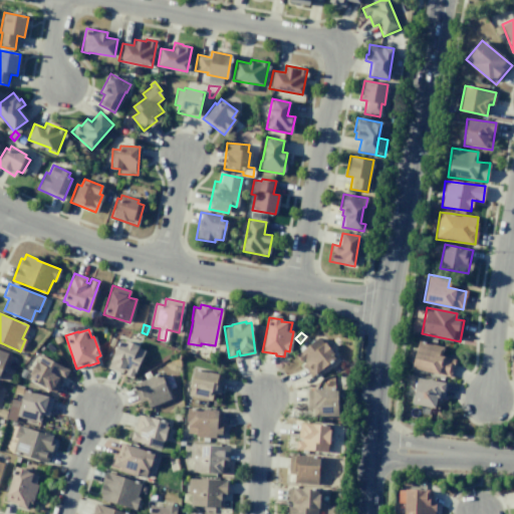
[(58,335),(61,340),(55,344),(52,338),(58,335)]
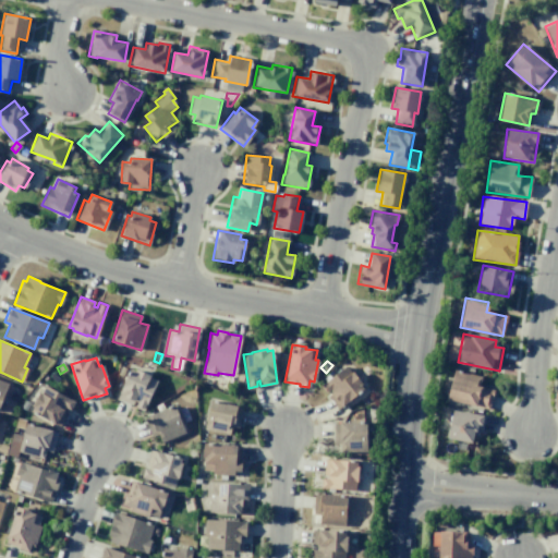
[(349,368),(359,380),(358,381),(363,388),(337,410),(331,402),(335,399),(334,397),(329,400),(318,387),(344,365),(348,370),(349,368)]
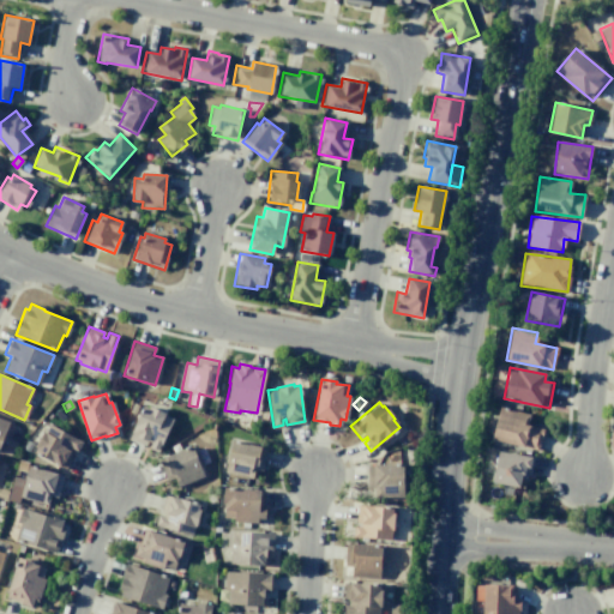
[(150,407),(166,414),(164,415),(173,419),(157,452),(148,447),(150,443),(146,441),(145,445),(128,438),(143,405),(149,408),(150,407)]
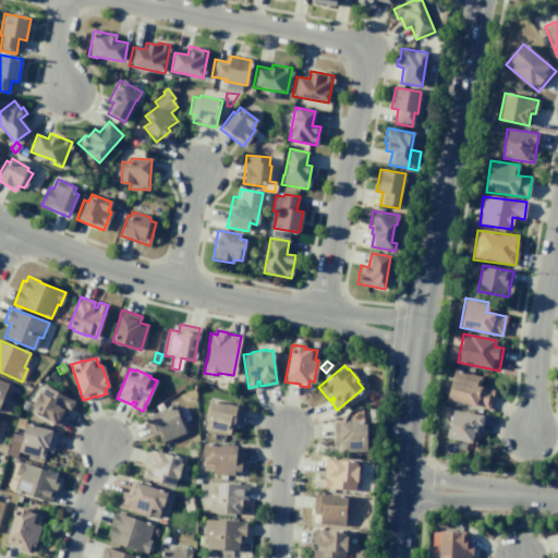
[(447,400),(489,409),(493,389),(478,386),(481,376),(453,370),(447,400)]
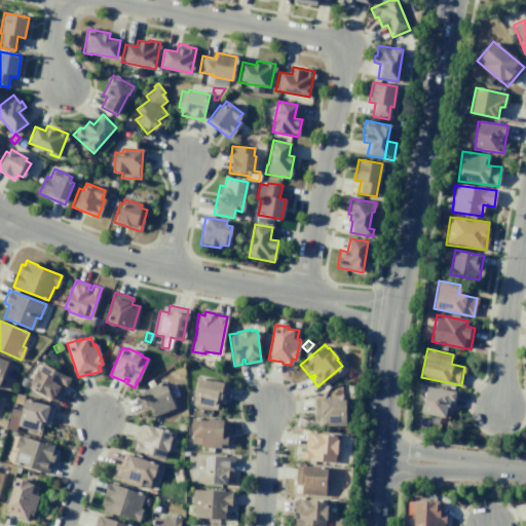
[(42,364),(70,378),(66,386),(61,383),(60,386),(64,388),(57,403),(29,387),(31,383),(30,382),(37,369),(38,370),(42,364)]
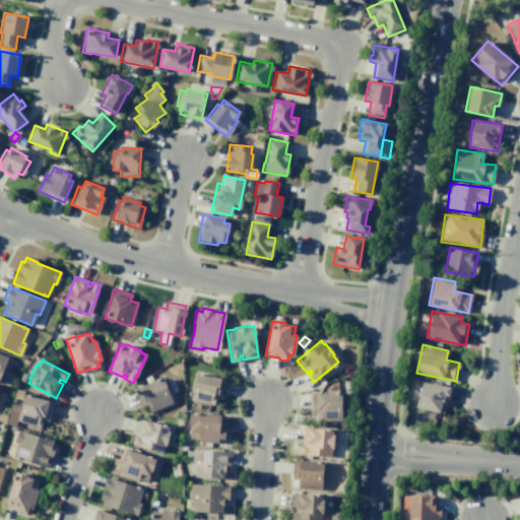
[(22,373),(27,376),(24,383),(18,380),(22,373)]
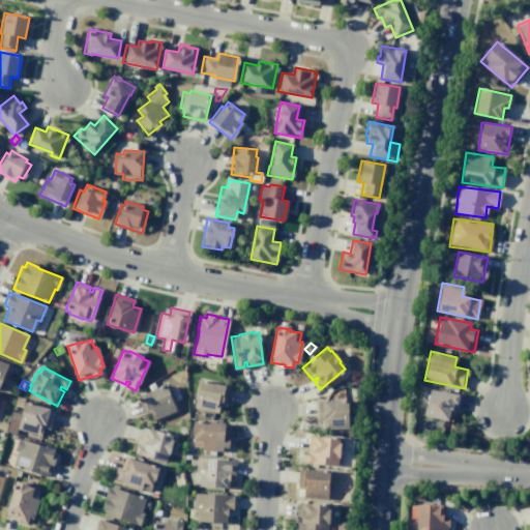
[(200,381),(230,387),(226,406),(219,405),(217,413),(194,408),(200,381)]
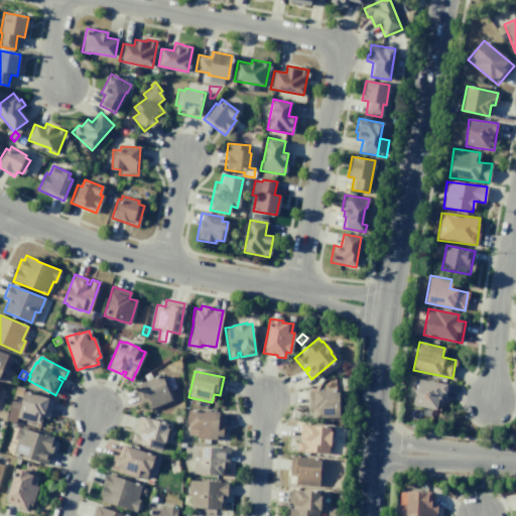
[(160,375),(170,400),(148,409),(145,401),(140,403),(133,386),(160,375)]
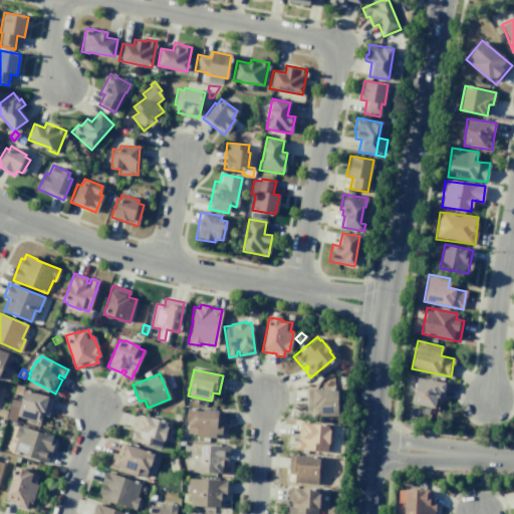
[(435,407),(436,401),(444,401),(446,381),(416,378),(413,405),(435,407)]
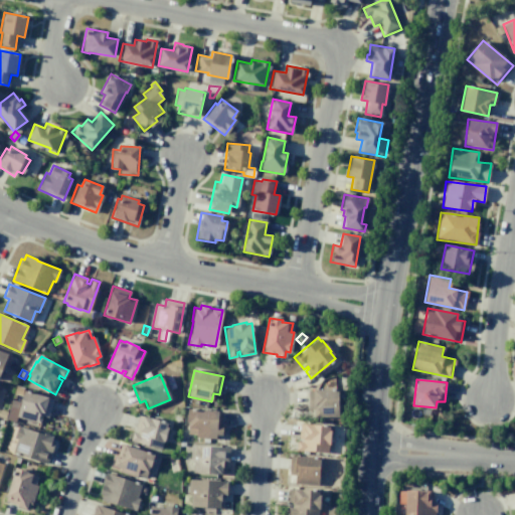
[(15,385),(23,388),(21,395),(13,393),(15,385)]
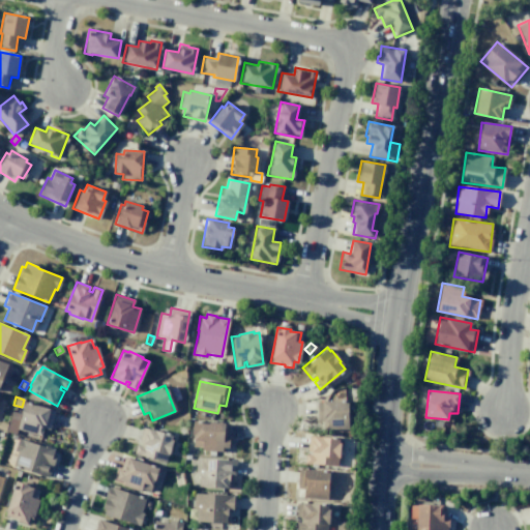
[(347,401),(347,429),(323,430),(322,421),(317,421),(316,402),(347,401)]
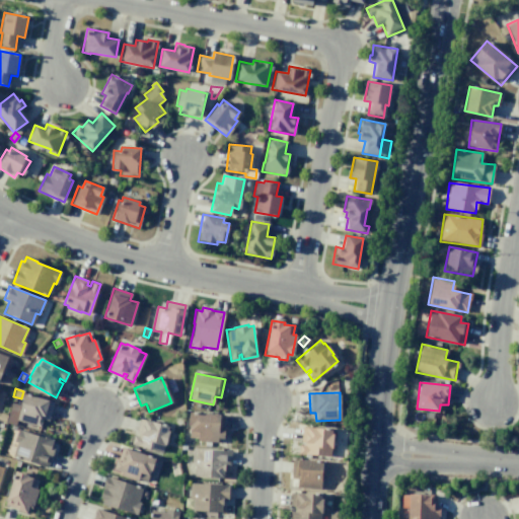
[(16,420),(24,393),(53,402),(48,421),(42,419),(40,427),(16,420)]
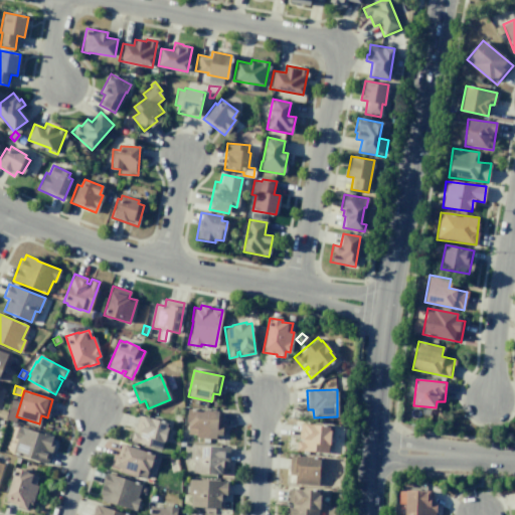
[(20,402),(14,421),(5,418),(11,399),(20,402)]
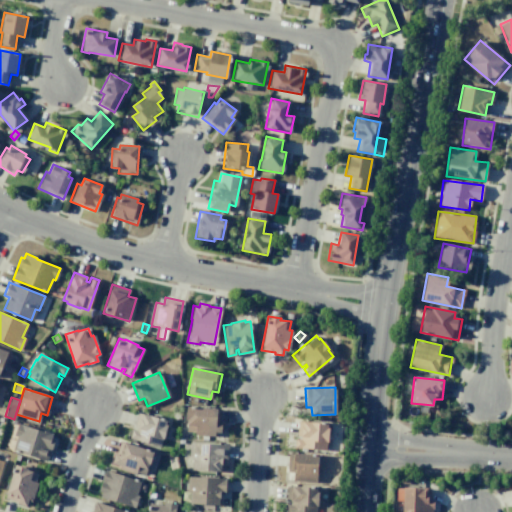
[(220,422),(221,409),(186,407),(185,420),(186,420),(186,431),(194,431),(194,435),(213,436),(214,432),(220,432),(221,422),(220,422)]
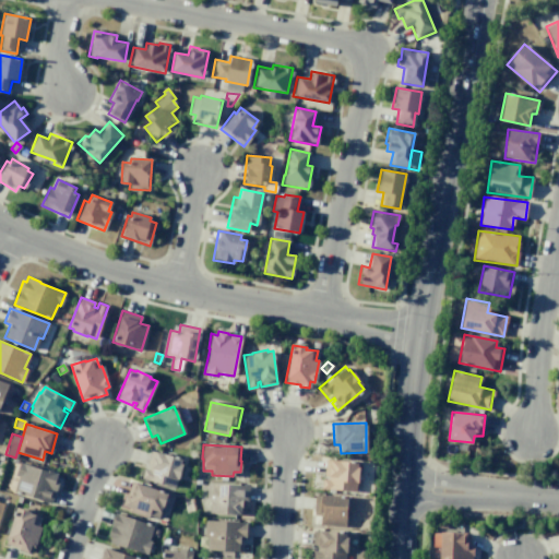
[(150,450),(181,459),(179,464),(182,464),(178,479),(176,478),(174,487),(141,477),(143,468),(149,470),(150,467),(145,466),(150,450)]
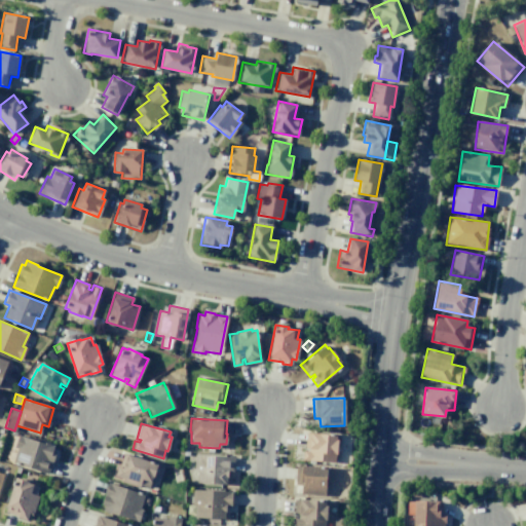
[(337,439),(337,454),(335,453),(335,461),(303,459),(303,451),(308,451),(308,448),(304,448),(305,431),(336,434),(336,439),(337,439)]
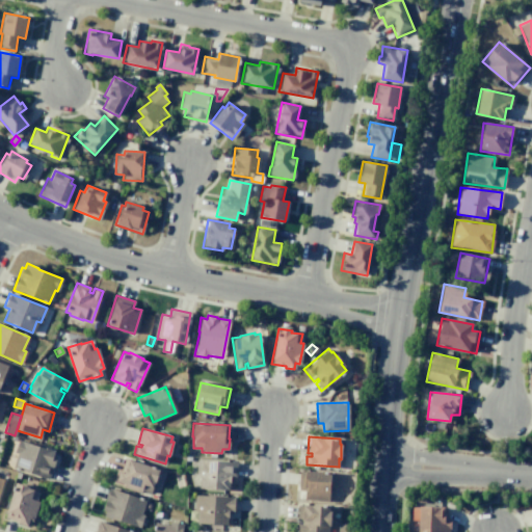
[(18,440),(54,451),(52,456),(55,457),(53,467),(51,467),(48,479),(11,468),(16,453),(14,453),(18,440)]
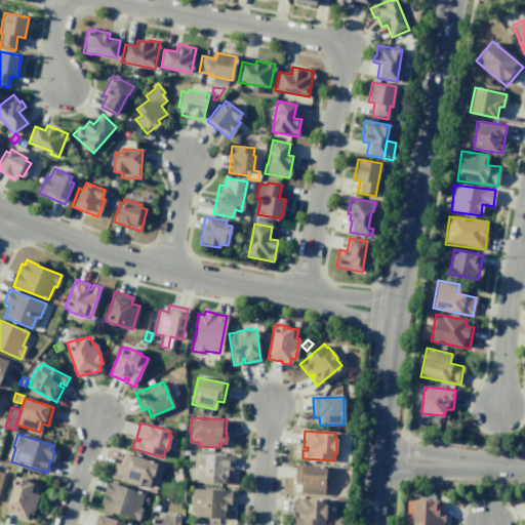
[(123,452),(157,462),(153,477),(152,476),(149,487),(138,484),(138,486),(119,480),(120,476),(115,475),(117,466),(119,466),(123,452)]
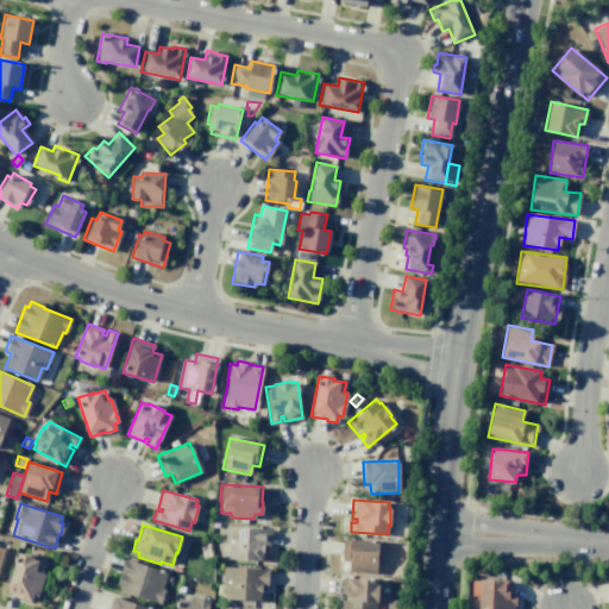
[(225,526),(270,529),(269,546),(263,545),(262,562),(227,558),(228,544),(224,544),(225,526)]
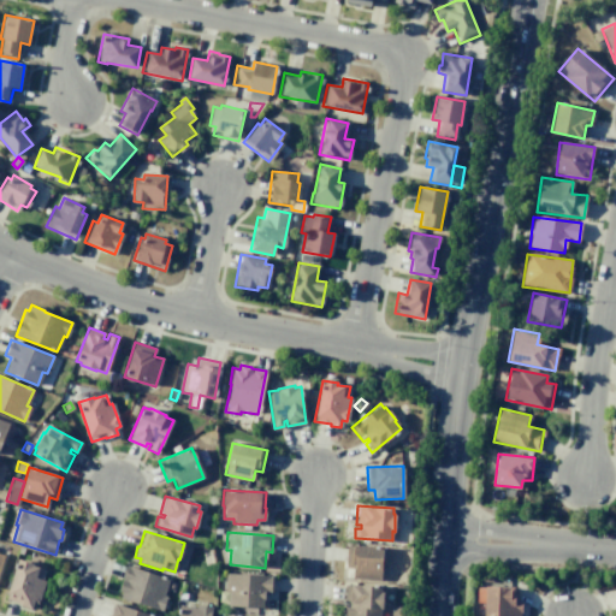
[(381,548),(379,581),(351,579),(351,568),(345,568),(347,545),(381,548)]
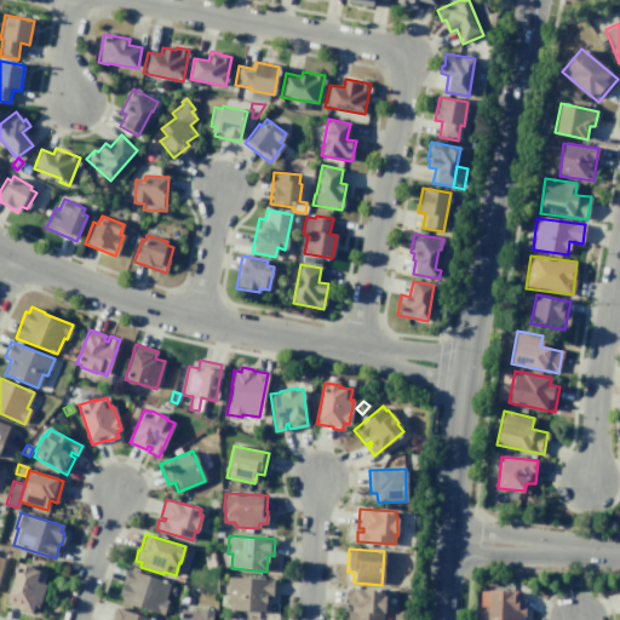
[(18,562),(33,567),(33,569),(45,573),(41,584),(45,585),(38,608),(33,607),(30,613),(19,609),(21,608),(5,603),(18,562)]
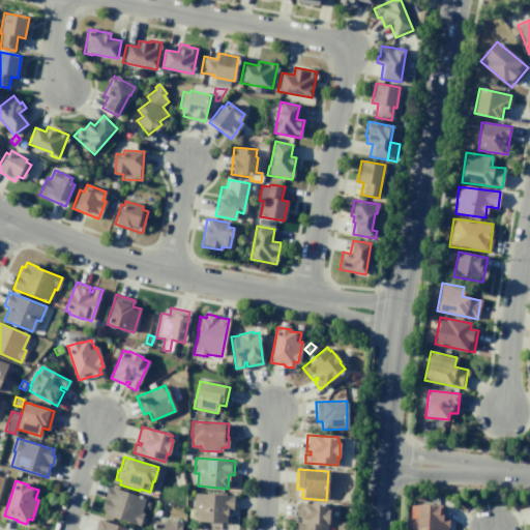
[(108,487),(145,498),(141,512),(143,513),(139,525),(118,519),(117,520),(102,514),(104,509),(101,508),(108,487)]
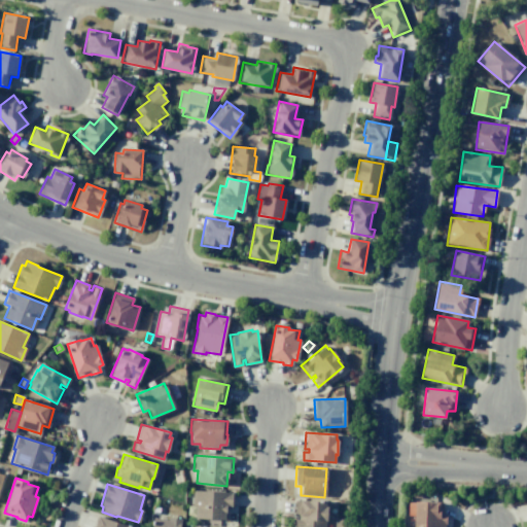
[(192,490),(232,493),(231,506),(225,506),(224,520),(195,518),(196,505),(191,505),(192,490)]
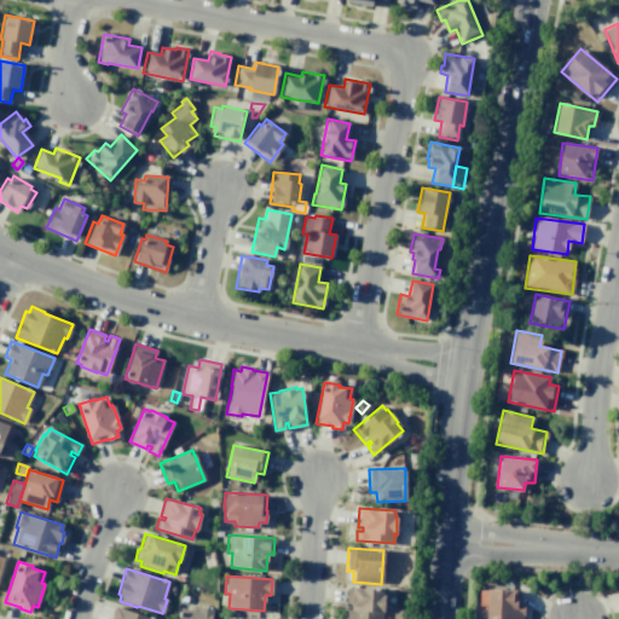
[(383,594),(383,611),(381,611),(381,618),(343,618),(343,608),(350,608),(350,606),(345,605),(346,586),(382,588),(382,594),(383,594)]
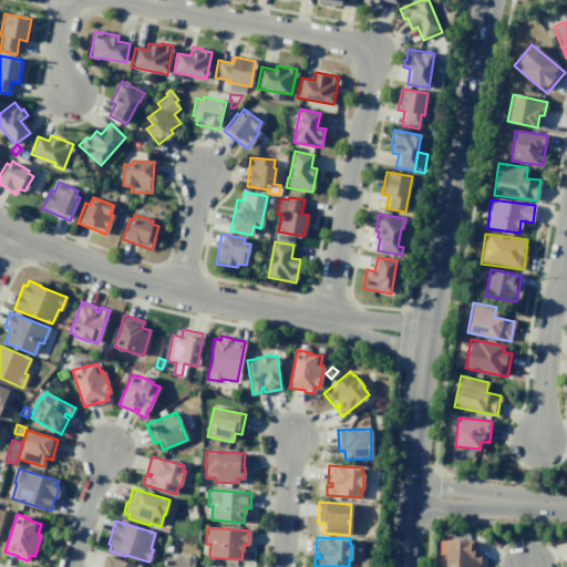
[(478,566),(480,553),(475,553),(476,542),(439,540),(437,566),(478,566)]
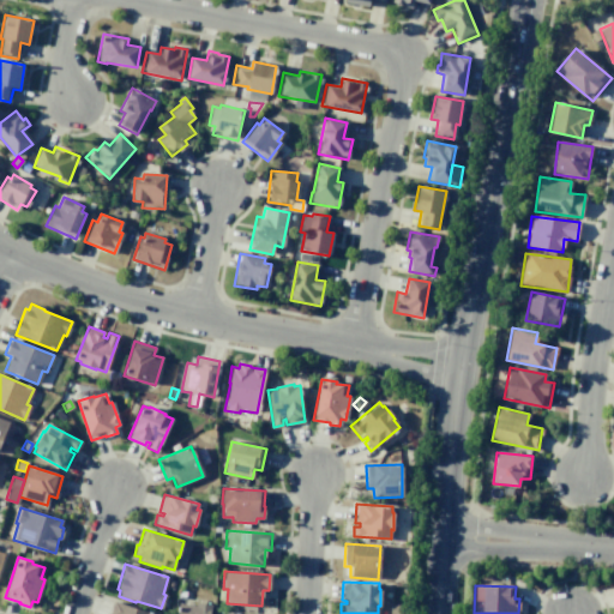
[(218,589),(227,590),(226,601),(217,600),(218,589)]
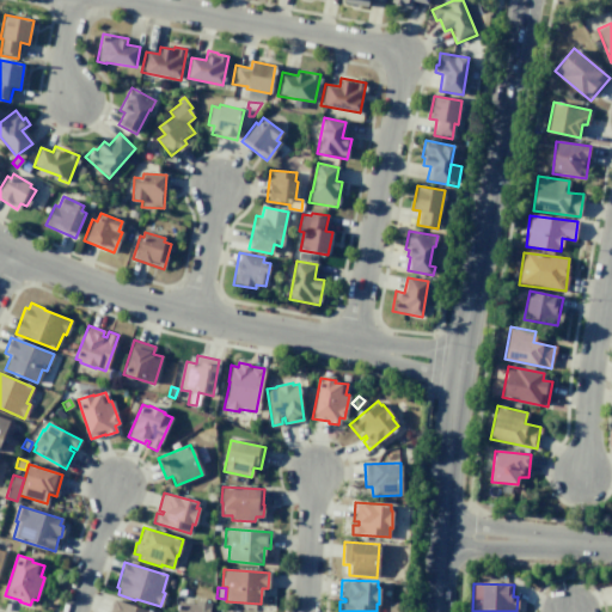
[(152,611),(112,599),(108,611),(152,611)]
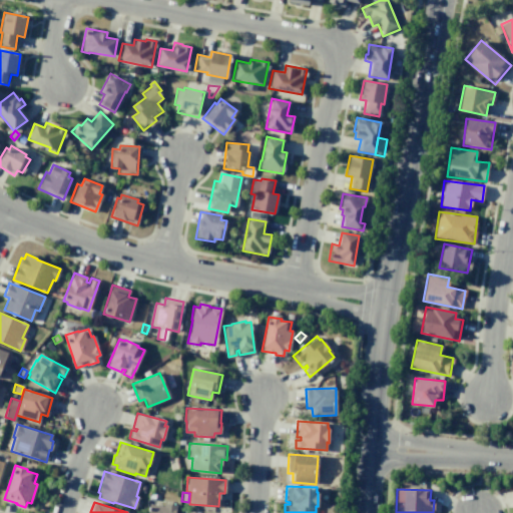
[(162,503),(176,505),(174,512),(147,512),(149,503),(162,505),(162,503)]
